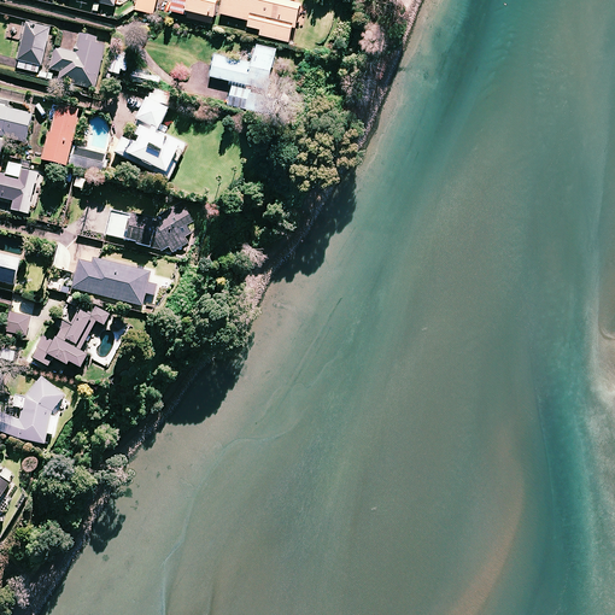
[(135,0),(134,7),(152,12),(154,0),(135,0)]
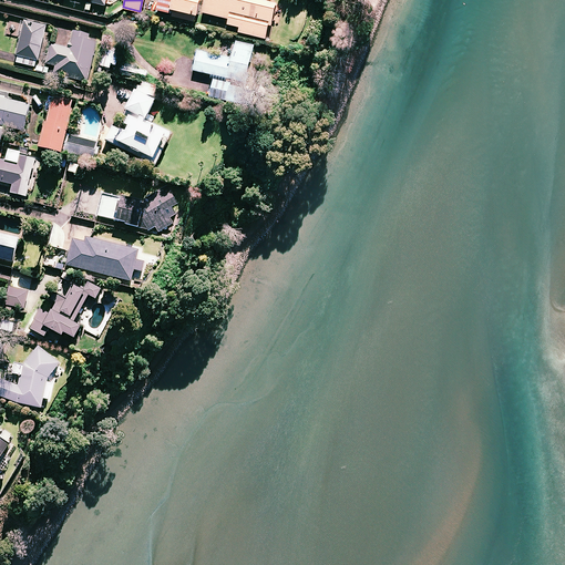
[(173,0),(170,16),(193,20),(194,13),(197,14),(201,0),(173,0)]
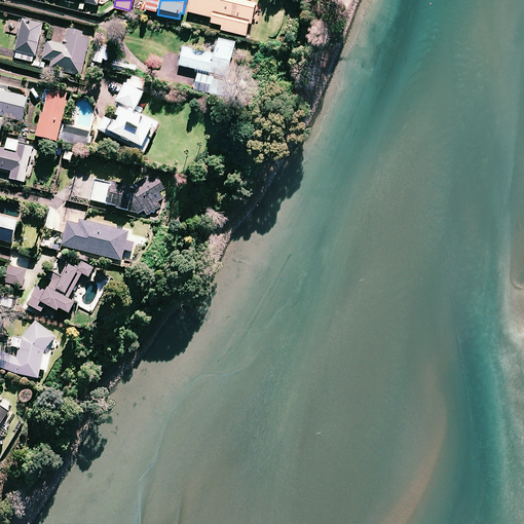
[(189,0),(187,10),(212,16),(211,22),(222,24),(221,29),(246,34),(249,22),(251,23),(256,2),(247,0),(189,0)]
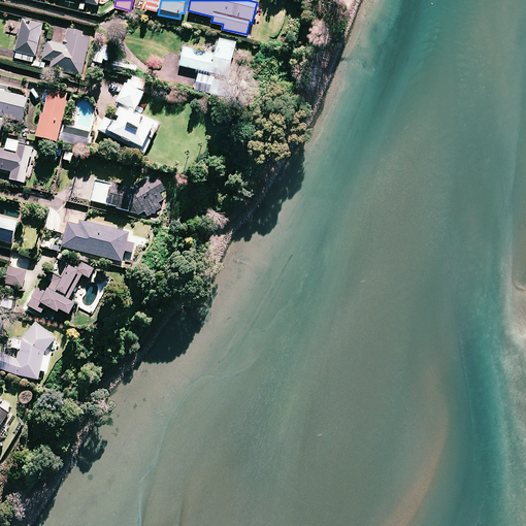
[(41,24),(18,19),(14,33),(18,34),(12,58),(32,63),(41,24)]
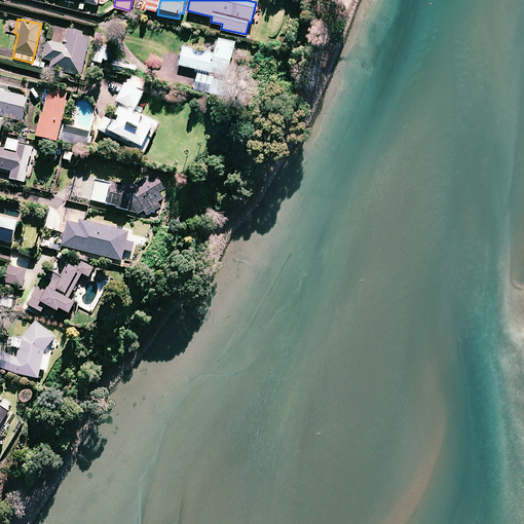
[(81,33),(66,29),(62,45),(45,41),(41,59),(50,61),(48,68),(79,75),(88,40),(79,37),(81,33)]
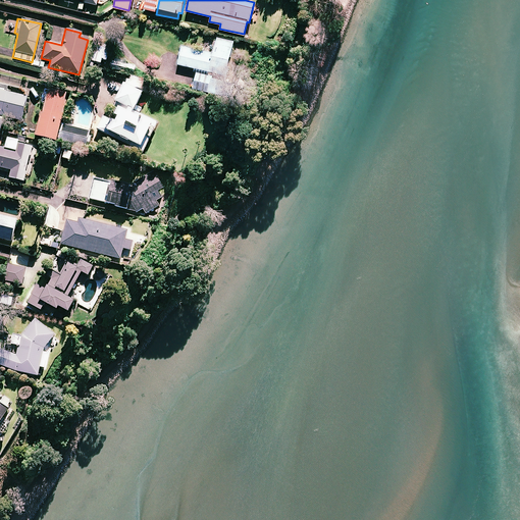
[(212,51),(182,44),(177,63),(197,67),(192,88),(220,94),(224,73),(225,73),(232,40),(216,37),(212,51)]
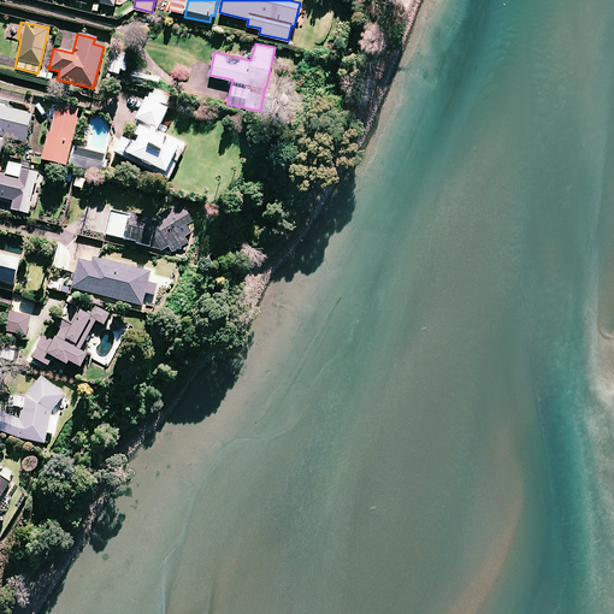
[(130,53),(112,47),(105,69),(123,75),(130,53)]
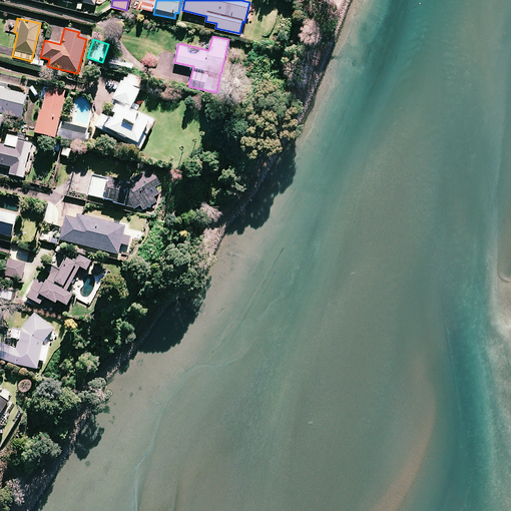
[(123,60),(115,59),(113,70),(121,72),(123,60)]
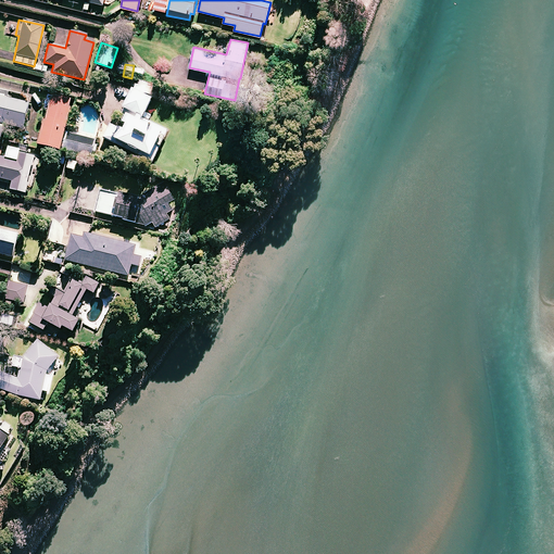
[(135,80),(133,91),(149,95),(151,84),(135,80)]
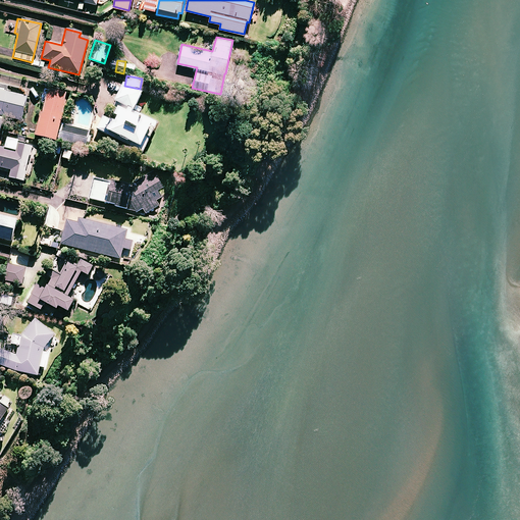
[(124,86),(122,85),(112,106),(117,108),(111,120),(102,115),(96,128),(108,135),(142,151),(149,138),(156,122),(133,111),(141,93),(124,86)]
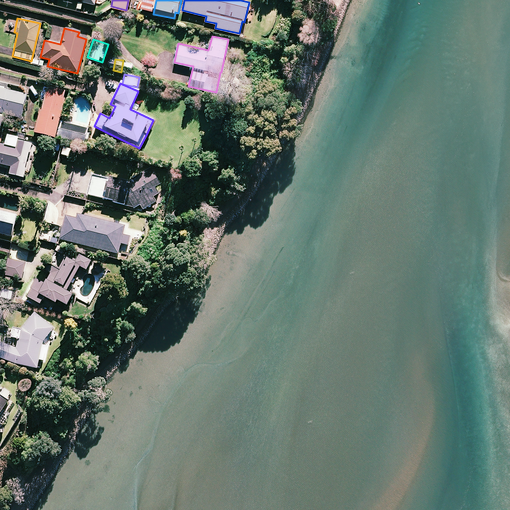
[(65,91),(45,86),(40,108),(34,133),(54,137),(65,91)]
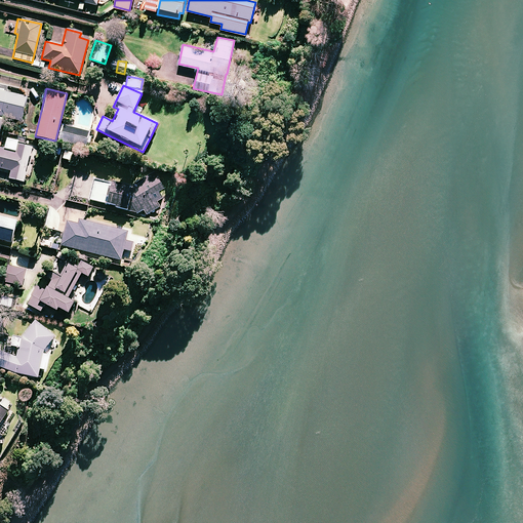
[(26,96),(0,90),(0,127),(3,116),(19,120),(26,96)]
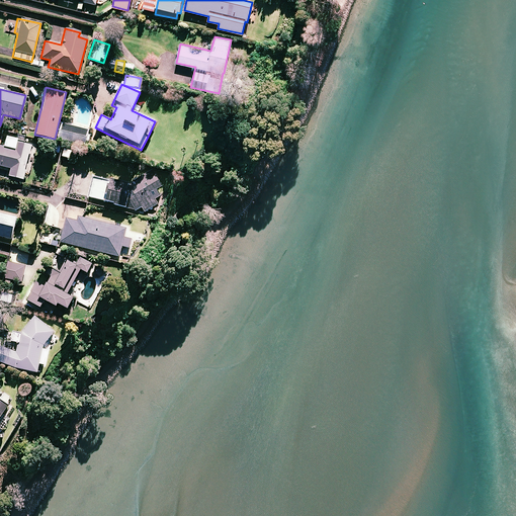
[(87,130),(62,123),(59,139),(84,145),(87,130)]
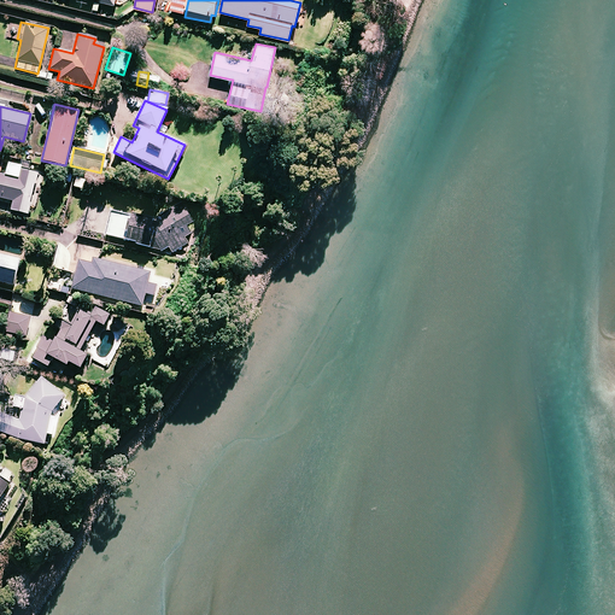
[(36,173),(17,168),(15,177),(0,174),(0,197),(12,200),(10,210),(27,214),(36,173)]
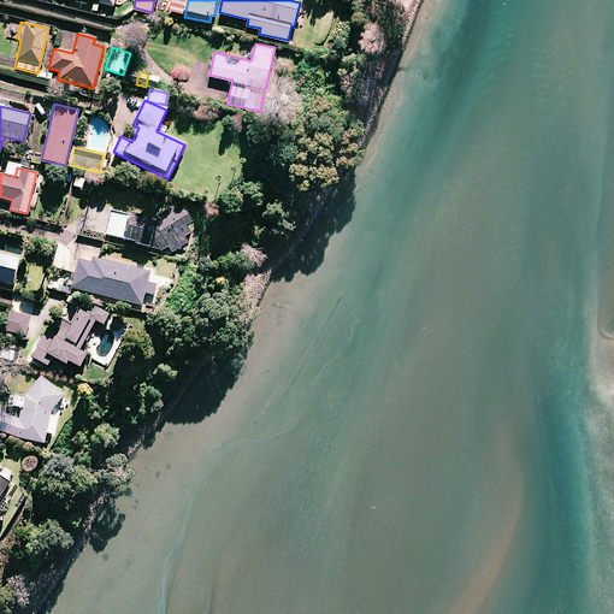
[(70,183),(70,172),(59,171),(58,182),(70,183)]
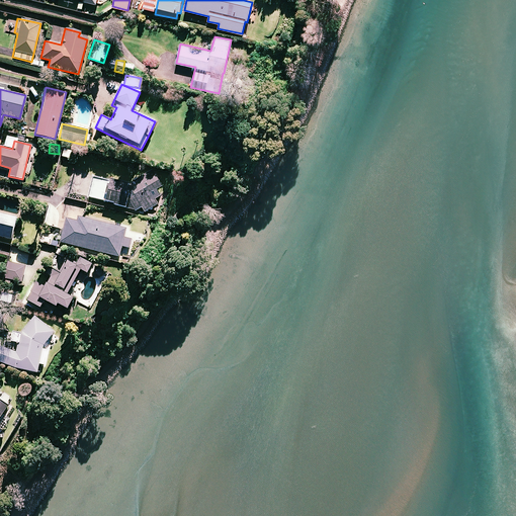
[(69,161),(71,150),(63,148),(61,159),(69,161)]
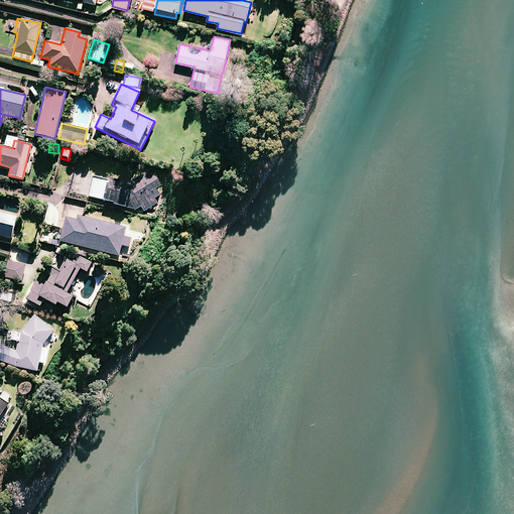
[(131,183),(126,205),(134,207),(140,205),(142,210),(160,200),(155,187),(159,185),(151,169),(132,178),(131,183)]
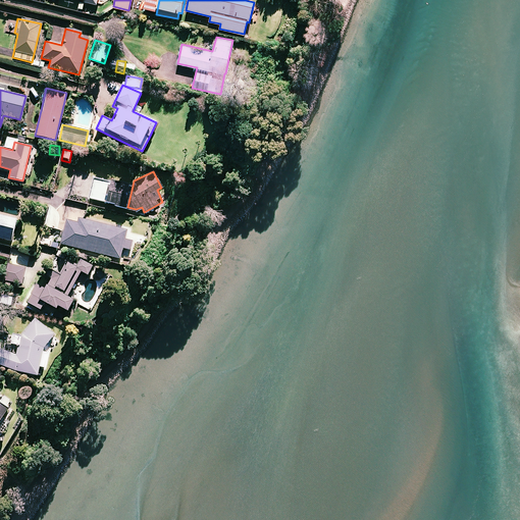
[(127,207),(133,186),(111,179),(110,182),(93,177),(88,197),(127,207)]
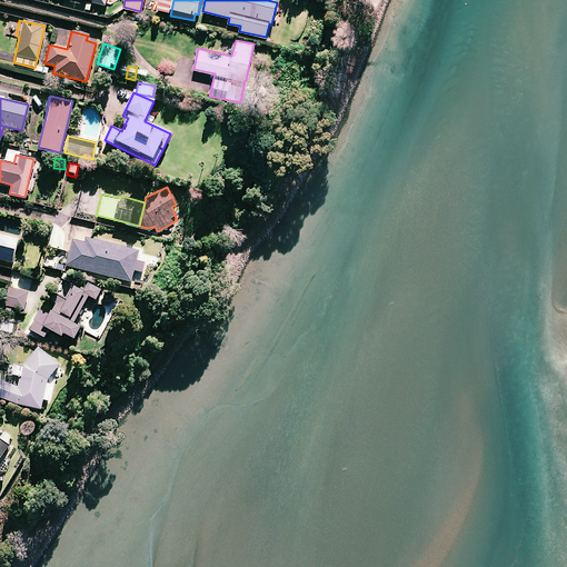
[(138,248),(73,232),(65,265),(130,280),(138,248)]
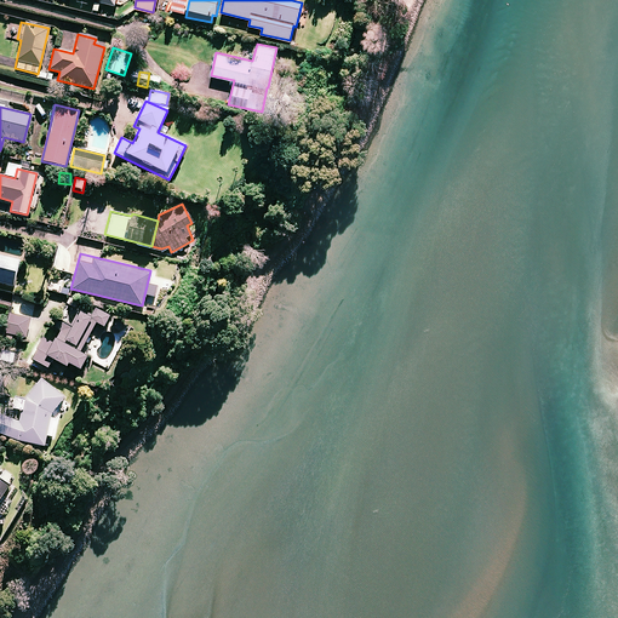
[(0,281),(12,285),(18,259),(0,255),(0,281)]
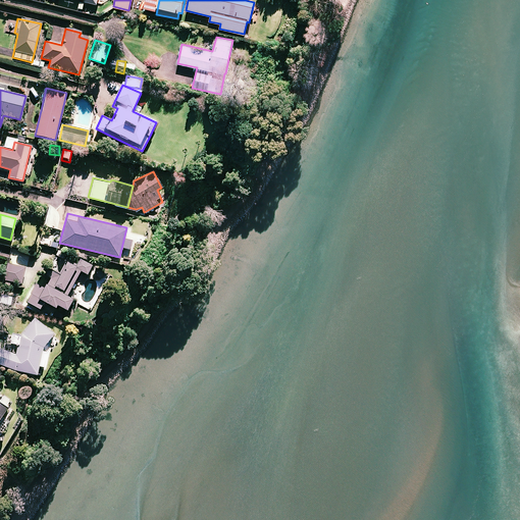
[(66,259),(59,272),(48,266),(44,274),(50,277),(45,289),(36,283),(27,301),(40,309),(44,302),(56,308),(58,305),(67,310),(73,299),(67,296),(80,270),(87,274),(92,265),(79,258),(75,264),(66,259)]
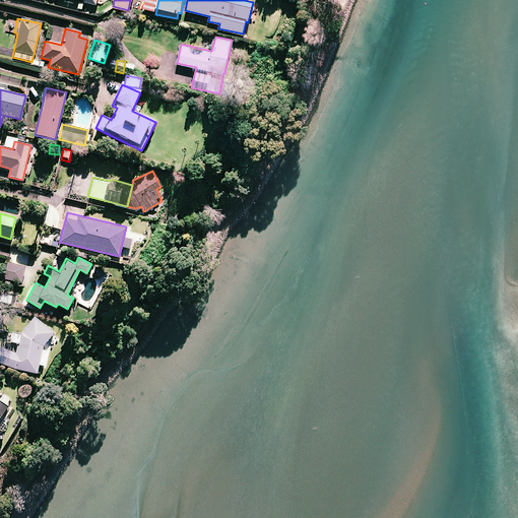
[(24,266),(8,262),(5,278),(21,282),(24,266)]
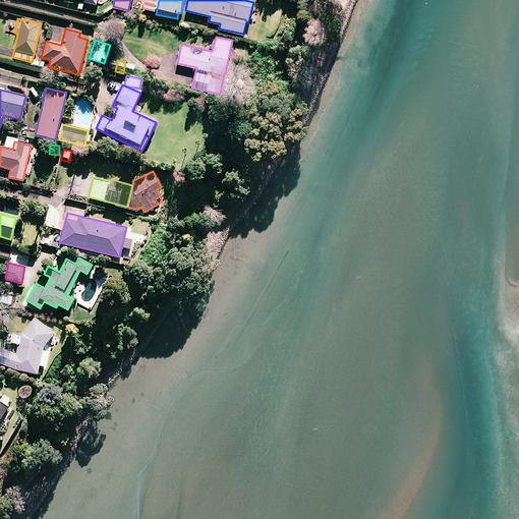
[(34,318),(20,335),(16,352),(0,348),(0,363),(36,373),(39,364),(41,364),(44,365),(45,355),(42,353),(43,346),(53,332),(34,318)]
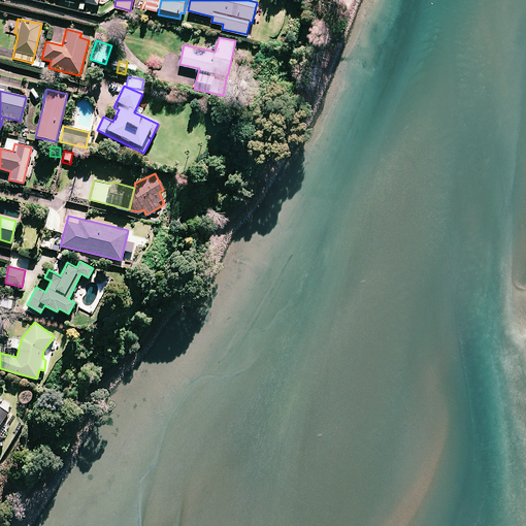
[(0,445),(3,446),(3,439),(0,437),(8,425),(2,421),(8,412),(5,409),(7,406),(0,401),(0,445)]
